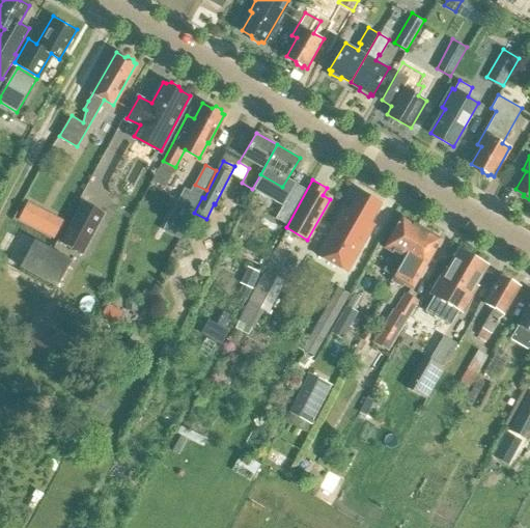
[(185,187),(163,229),(179,238),(201,196),(191,190),(185,187)]
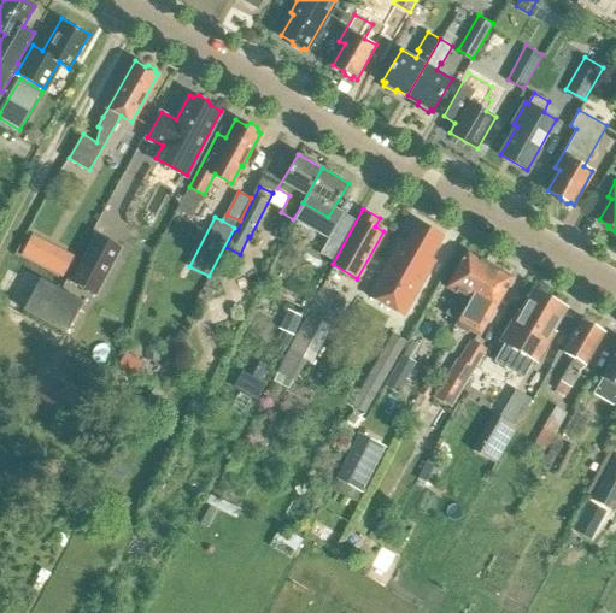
[(417,220),(404,242),(400,240),(369,294),(404,313),(434,260),(430,257),(443,235),(417,220)]
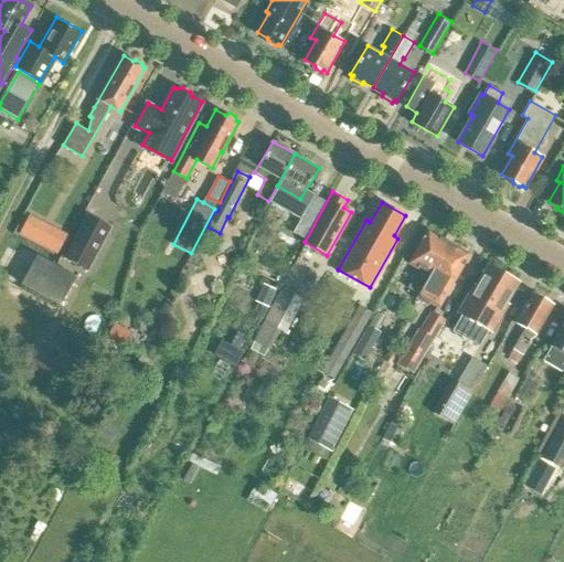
[(30,208),(19,228),(59,248),(70,228),(30,208)]
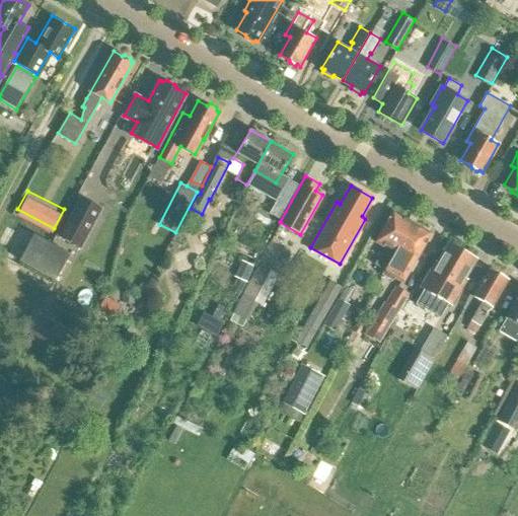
[(61,235),(81,246),(101,209),(81,198),(61,235)]
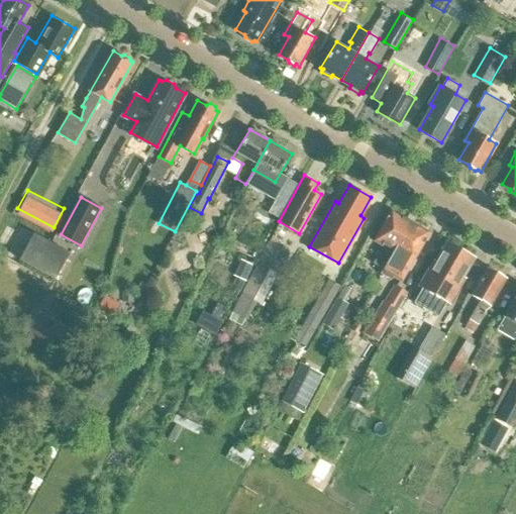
[(374,262),(385,268),(409,221),(403,217),(403,214),(397,211),(394,213),(392,212),(377,238),(385,243),(374,262)]
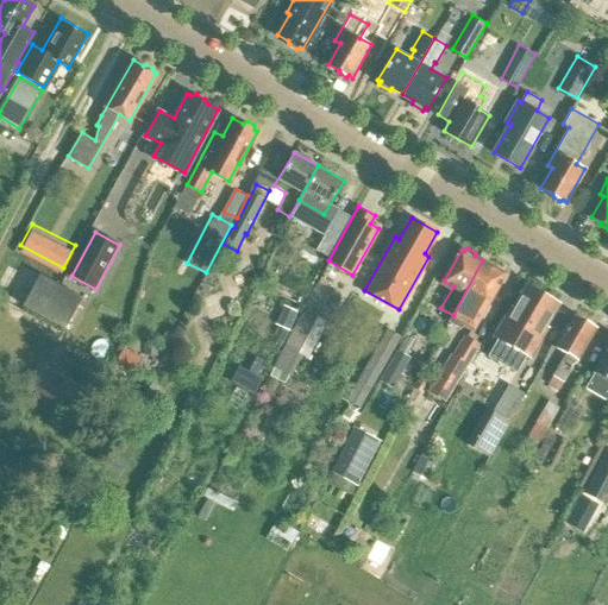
[(453,315),(450,322),(463,329),(465,323),(474,328),(505,273),(501,272),(502,268),(493,263),(490,265),(482,260),(453,315)]
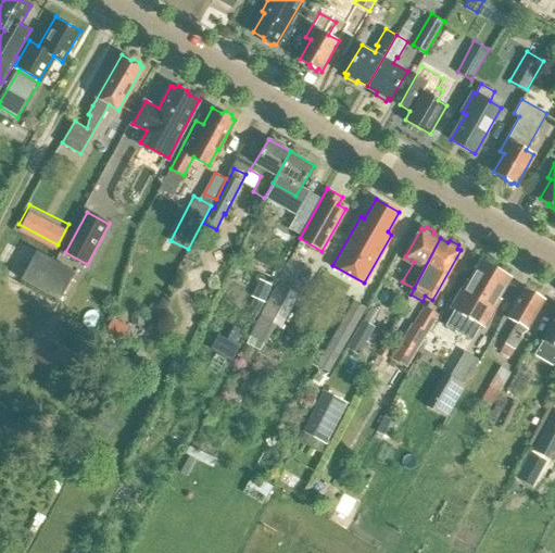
[(22,278),(60,299),(75,272),(37,250),(22,278)]
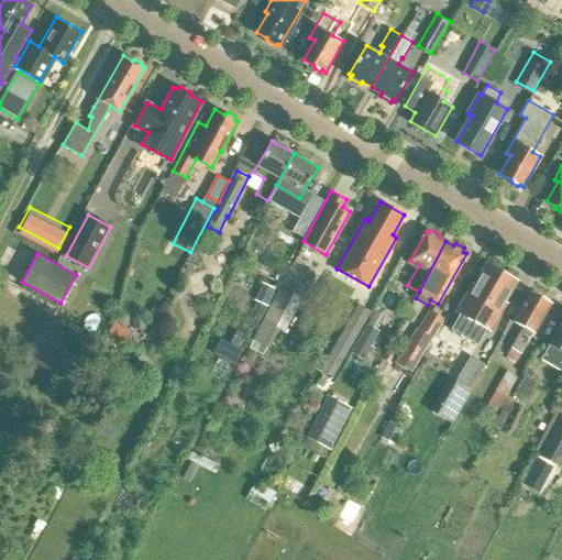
[(257,335),(274,341),(297,291),(306,295),(318,268),(291,256),(257,335)]
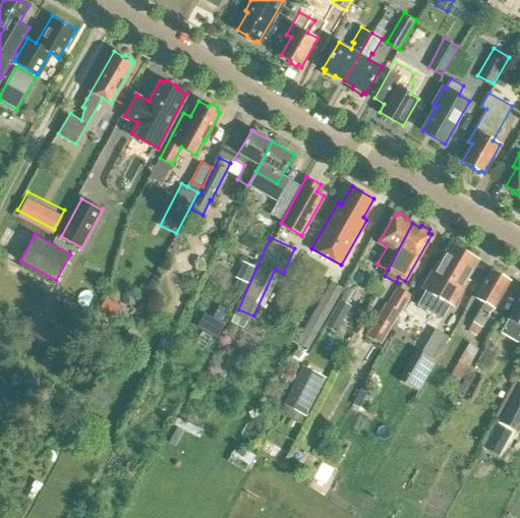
[(417,304),(442,319),(450,303),(454,305),(469,279),(467,277),(478,257),(453,243),(441,263),(438,261),(422,287),(426,289),(417,304)]
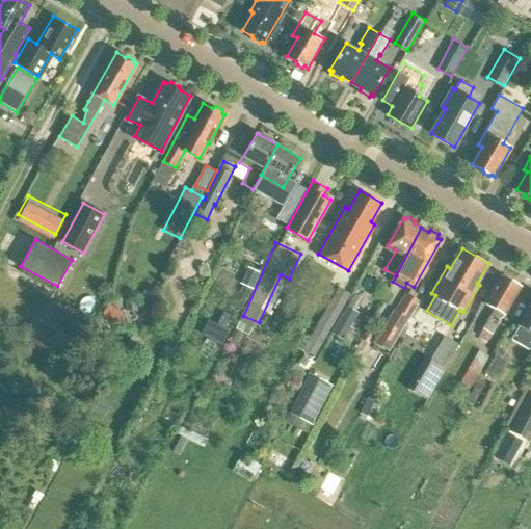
[(242,280),(254,285),(261,271),(248,266),(242,280)]
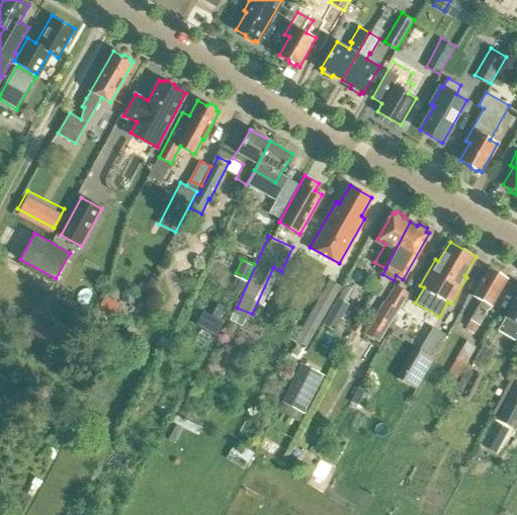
[(482,299),(471,317),(466,326),(476,331),(507,277),(499,273),(496,268),(491,268),(489,266),(472,294),(482,299)]
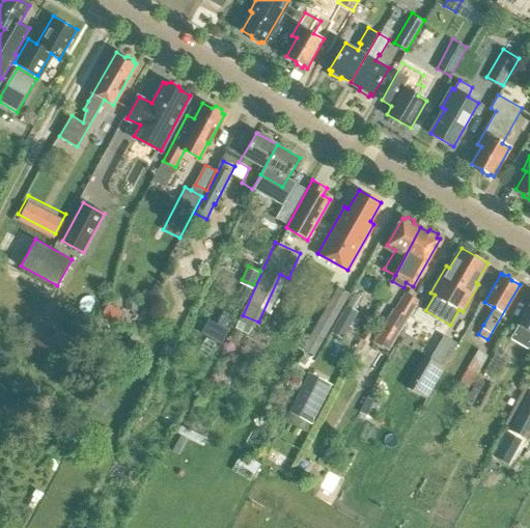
[(328,331),(350,293),(337,285),(315,325),(303,345),(316,354),(322,345),(330,332),(328,331)]
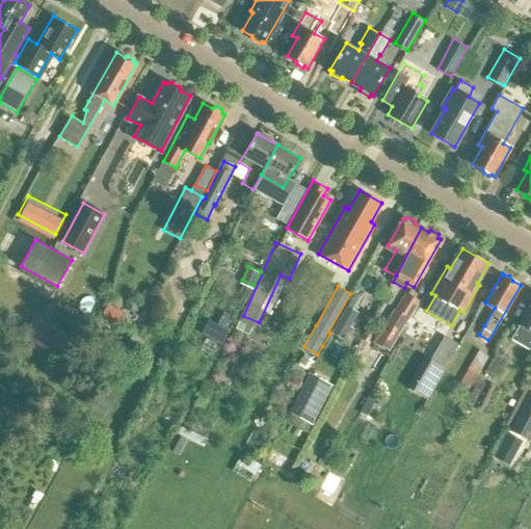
[(375,342),(390,350),(420,299),(406,292),(396,309),(395,309),(375,342)]
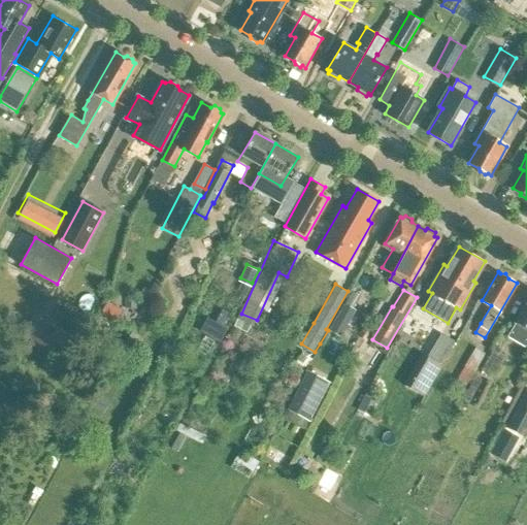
[(526,300),(508,331),(526,341),(526,300)]
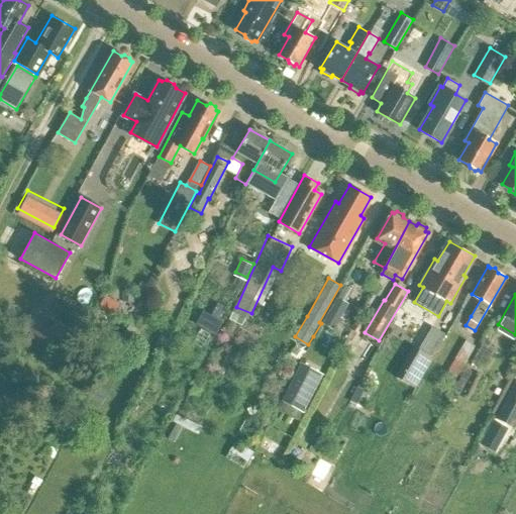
[(341,316),(349,303),(337,297),(330,309),(341,316)]
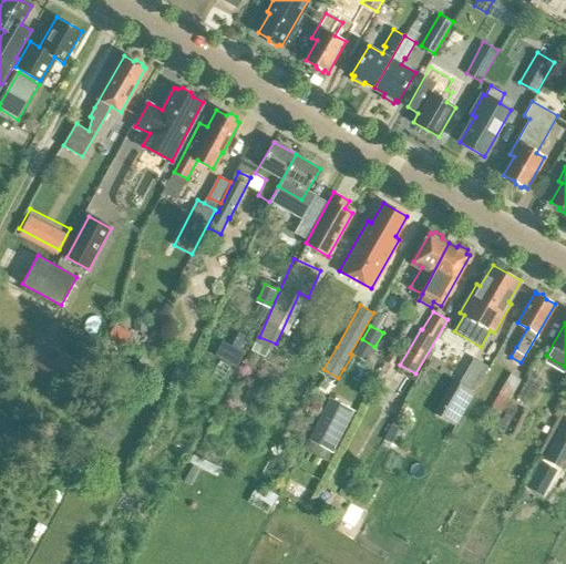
[(238,332),(232,346),(240,350),(247,338),(238,332)]
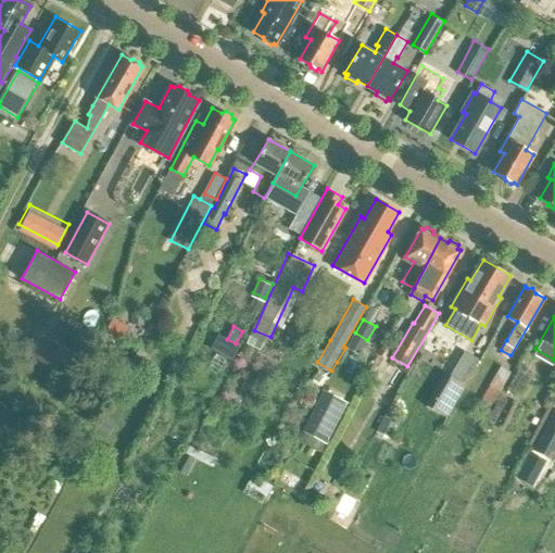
[(232,360),(240,346),(236,343),(227,339),(218,334),(211,348),(232,360)]
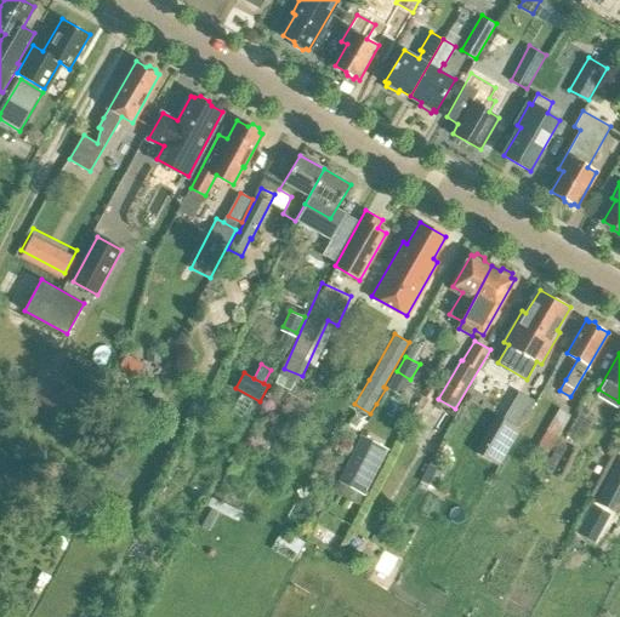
[(502,420),(517,428),(533,399),(519,390),(502,420)]
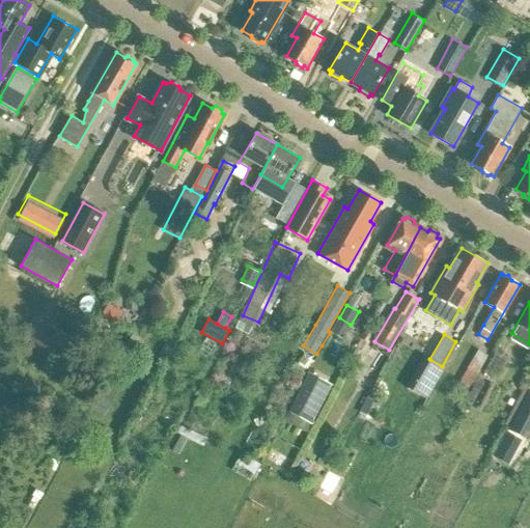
[(459,381),(469,387),(487,355),(478,349),(459,381)]
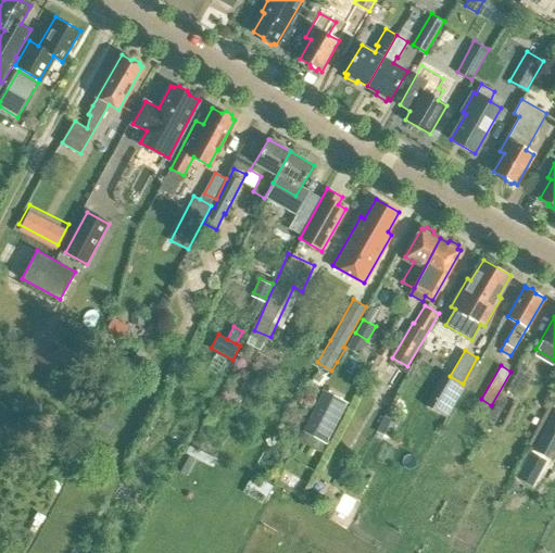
[(509,387),(521,393),(532,375),(520,367),(509,387)]
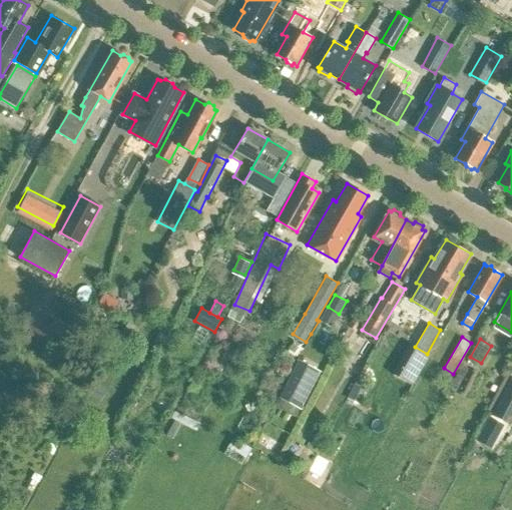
[(298,405),(317,369),(298,359),(280,395),(298,405)]
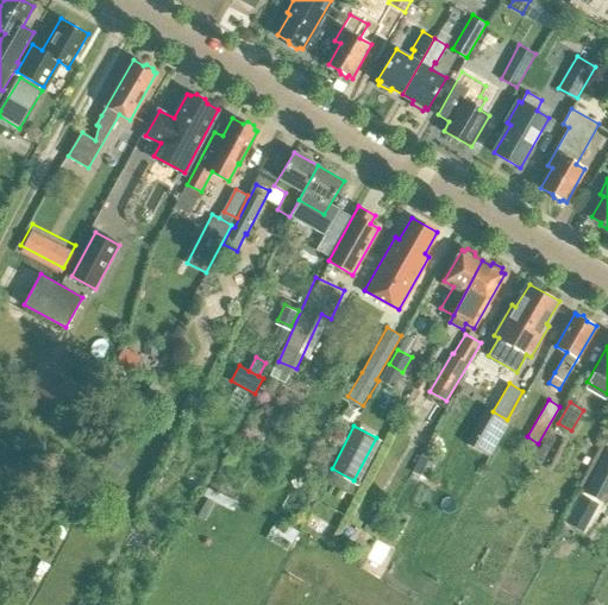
[(607,448),(584,491),(606,502),(607,498),(607,448)]
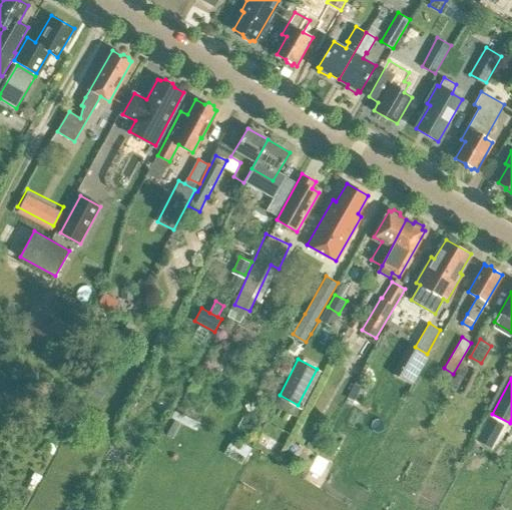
[(482,430),(476,440),(491,448),(497,438),(482,430)]
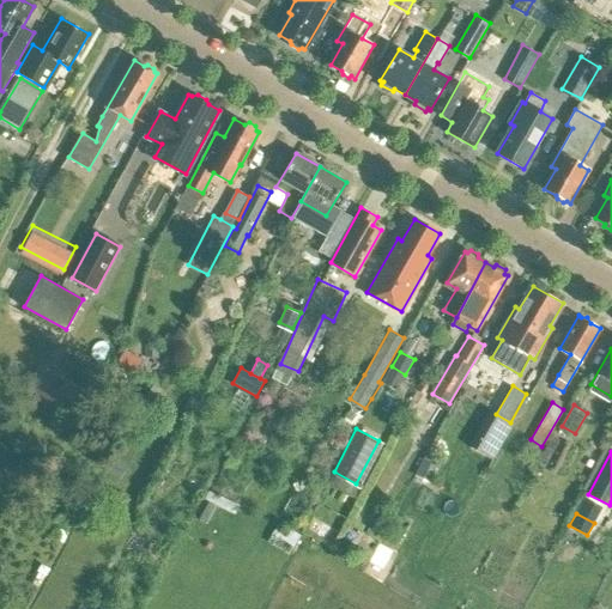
[(395,549),(380,541),(364,570),(380,578),(395,549)]
